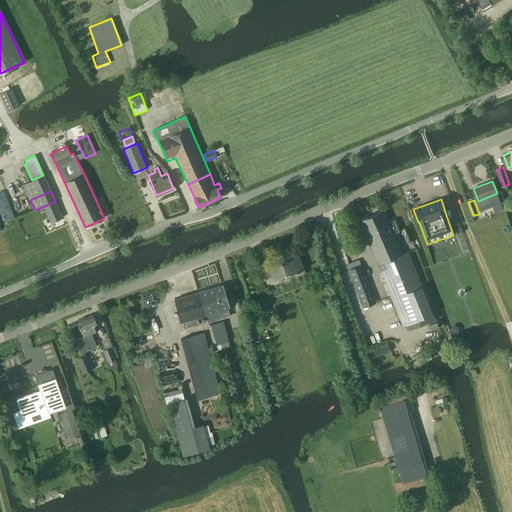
[(55,201),(44,206),(51,222),(62,217),(55,201)]
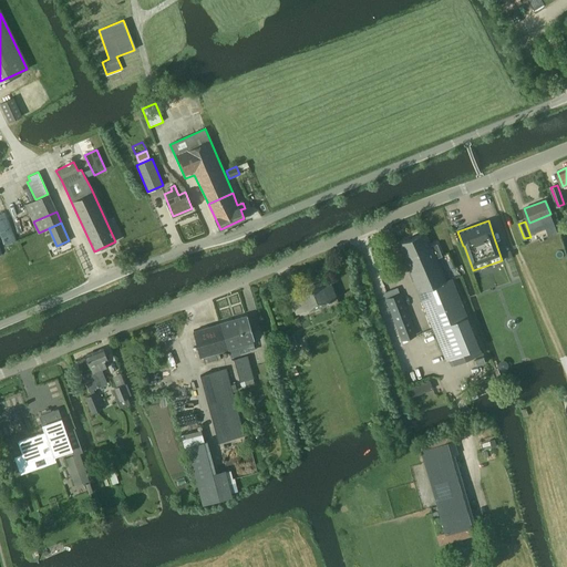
[(399,244),(419,292),(445,281),(441,269),(441,268),(434,271),(431,263),(436,260),(435,258),(441,256),(436,245),(429,247),(423,234),(399,244)]
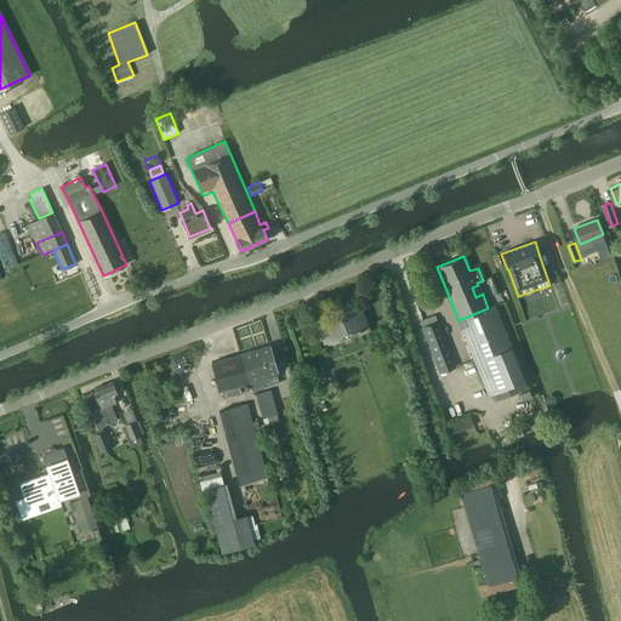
[(459,320),(457,320),(488,396),(490,394),(524,381),(494,306),(488,308),(459,320)]
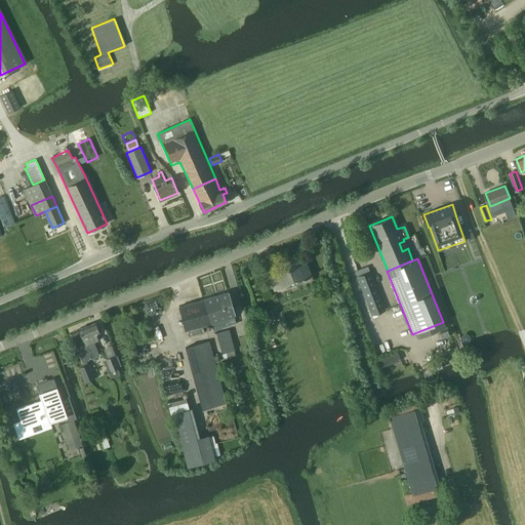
[(275,290),(312,276),(307,261),(299,265),(298,261),(292,264),(293,267),(269,276),(275,290)]
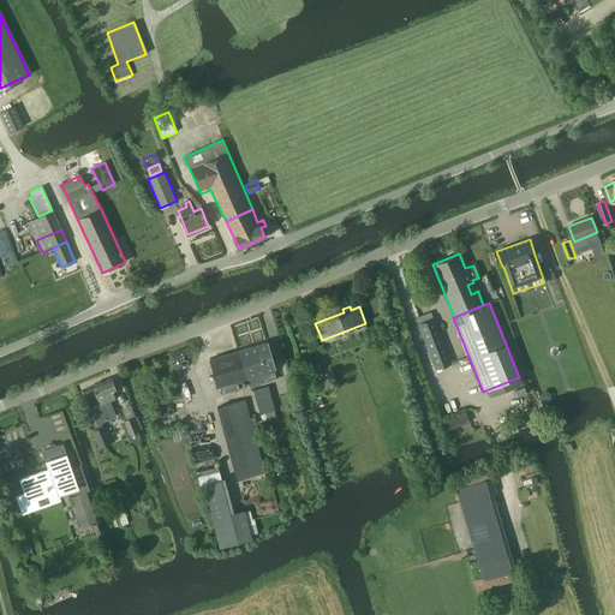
[(436,369),(452,363),(434,318),(418,324),(436,369)]
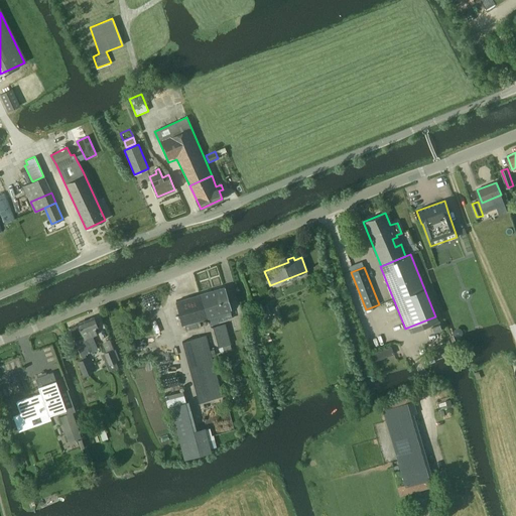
[(225,287),(175,301),(182,326),(183,325),(185,325),(199,320),(230,311),(230,309),(231,309),(225,287)]
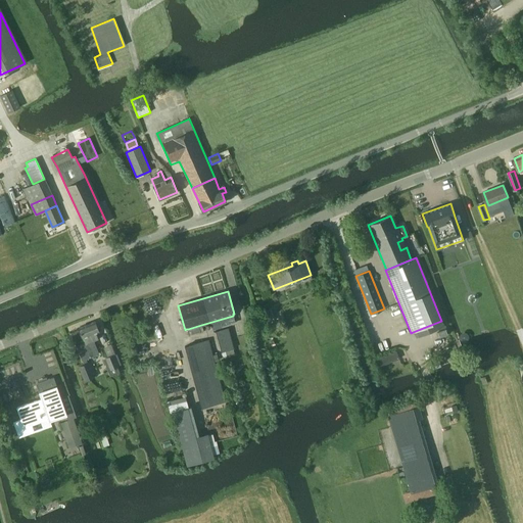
[(265,307),(256,311),(259,319),(268,316),(265,307)]
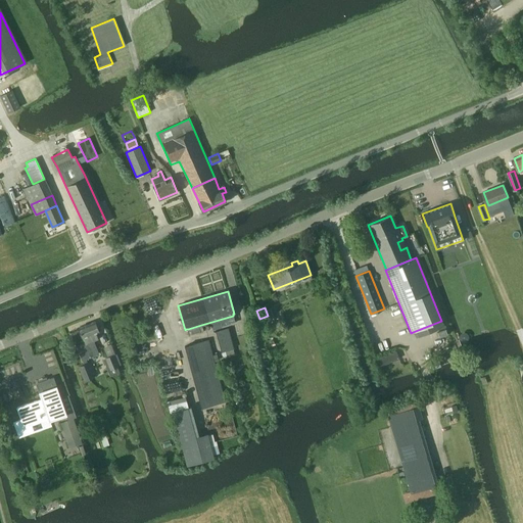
[(95,332),(99,331),(95,321),(79,328),(85,342),(77,346),(82,360),(83,360),(85,359),(98,353),(93,341),(98,339),(95,332)]
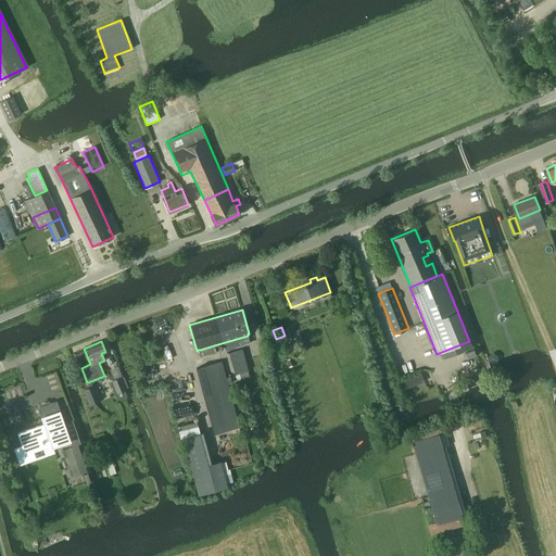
[(242,349),(229,352),(235,374),(249,370),(242,349)]
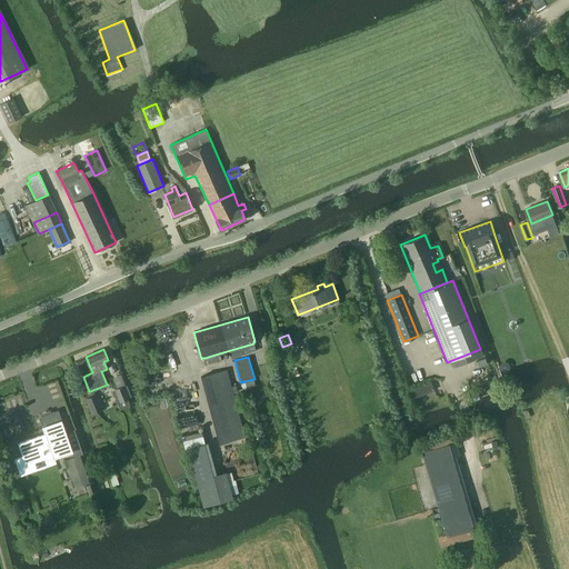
[(219,442),(245,436),(227,370),(201,377),(219,442)]
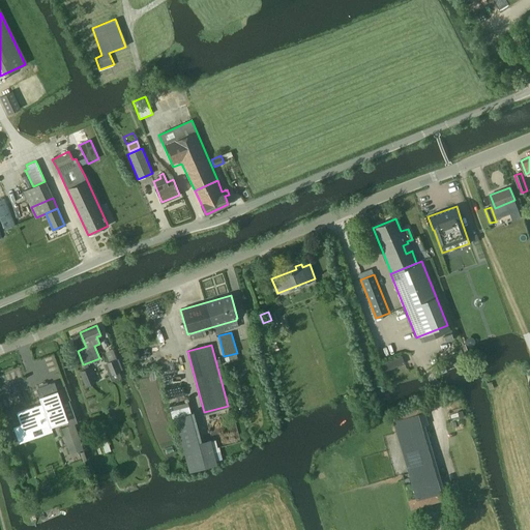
[(119,372),(115,360),(107,363),(112,375),(119,372)]
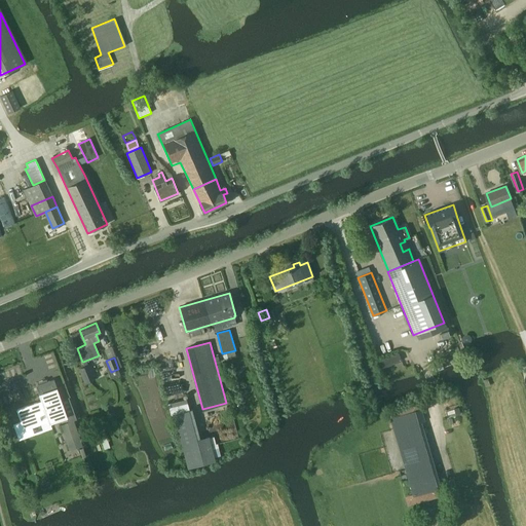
[(85,361),(83,362),(85,367),(80,369),(85,382),(94,379),(88,366),(87,366),(85,361)]
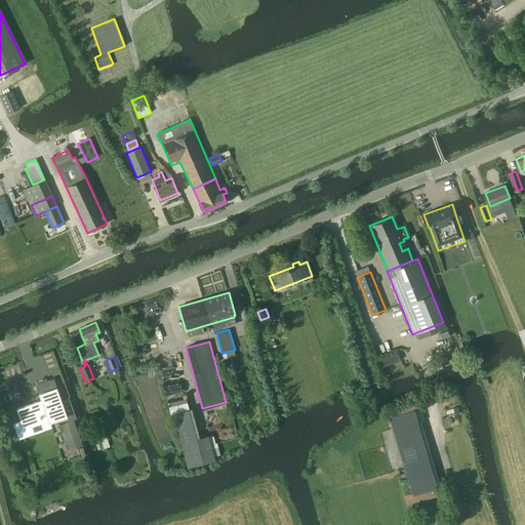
[(398,363),(377,369),(379,377),(400,371),(398,363)]
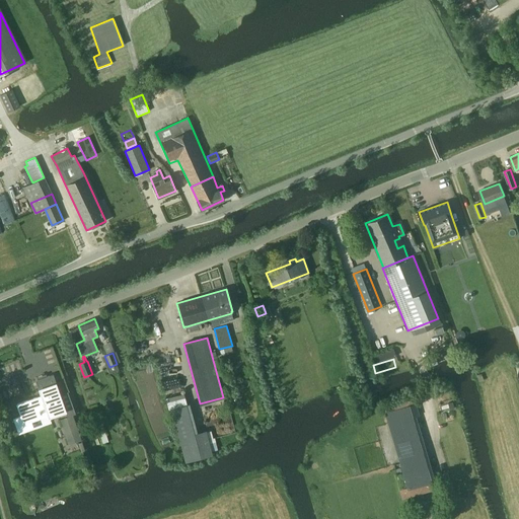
[(63,405),(56,383),(53,375),(47,377),(46,374),(45,374),(45,375),(43,376),(43,378),(35,380),(42,395),(17,404),(23,423),(48,414),(49,417),(65,412),(67,417),(75,414),(71,402),(63,405)]
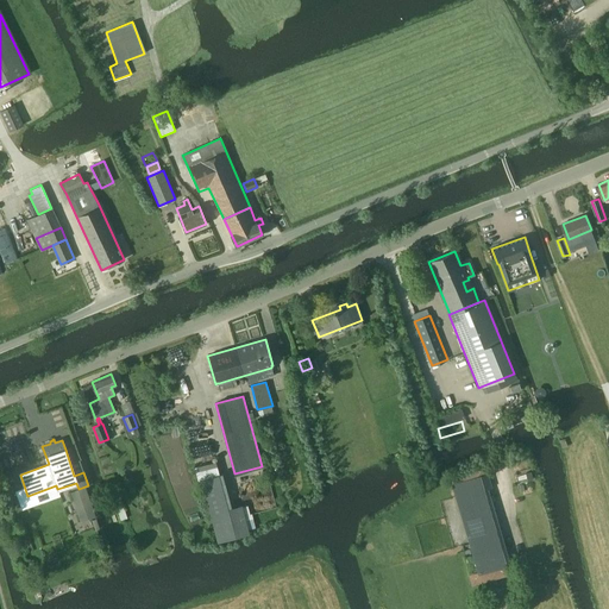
[(215,460),(195,466),(199,479),(219,473),(215,460)]
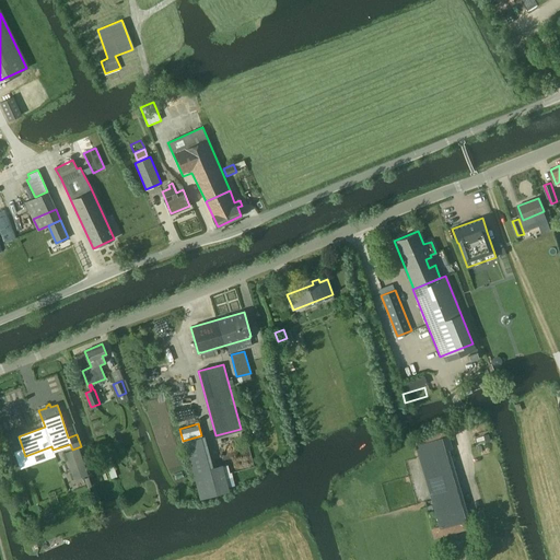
[(446,438),(443,429),(416,436),(418,445),(417,446),(440,525),(430,528),(433,539),(469,528),(466,520),(445,450),(452,447),(448,436),(446,438)]
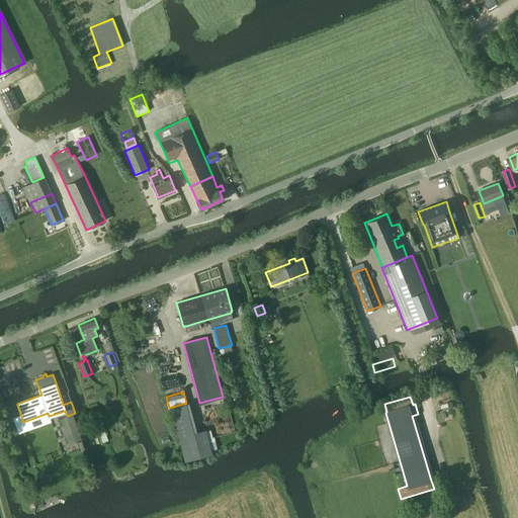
[(73,415),(60,420),(62,425),(75,420),(73,415)]
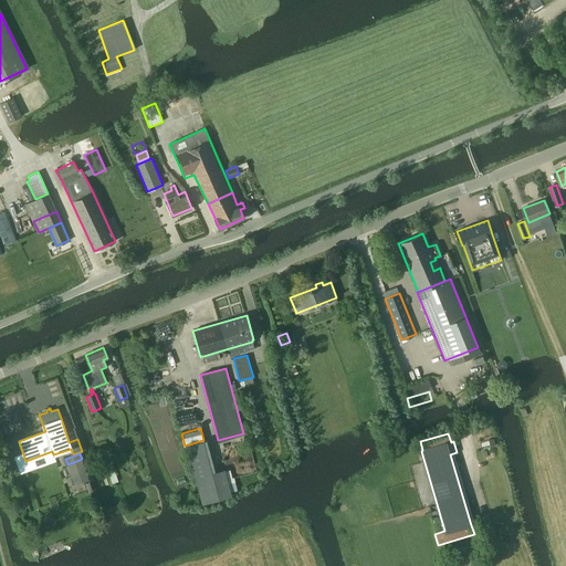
[(118,482),(112,462),(105,464),(112,484),(118,482)]
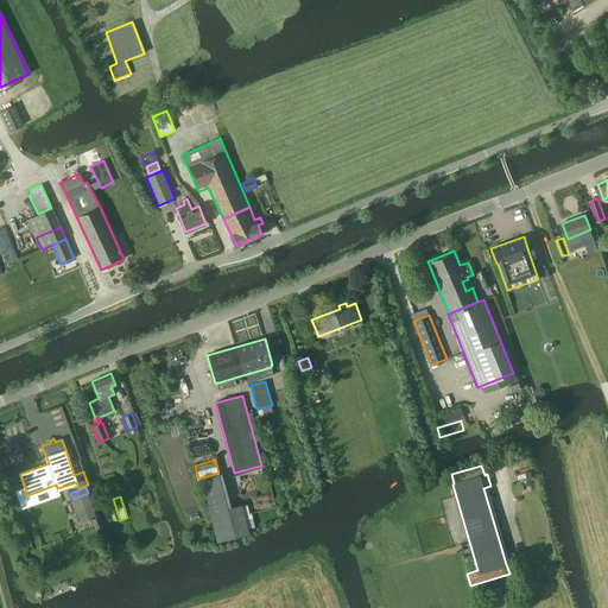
[(94,510),(78,515),(80,520),(95,514),(94,510)]
